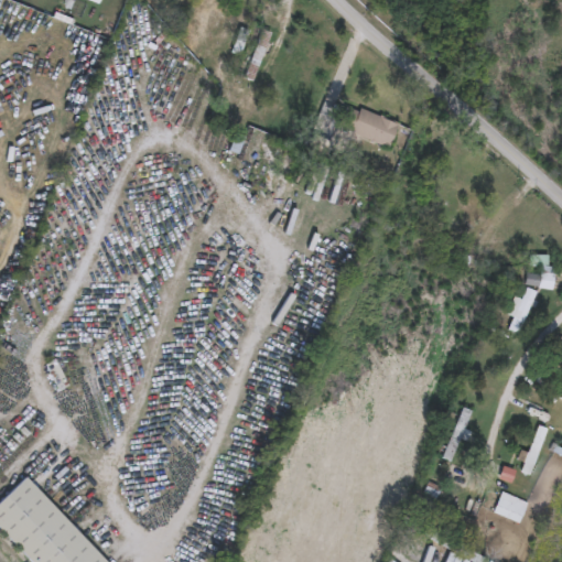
[(270,33),(261,63),(254,61),(262,31),(270,33)]
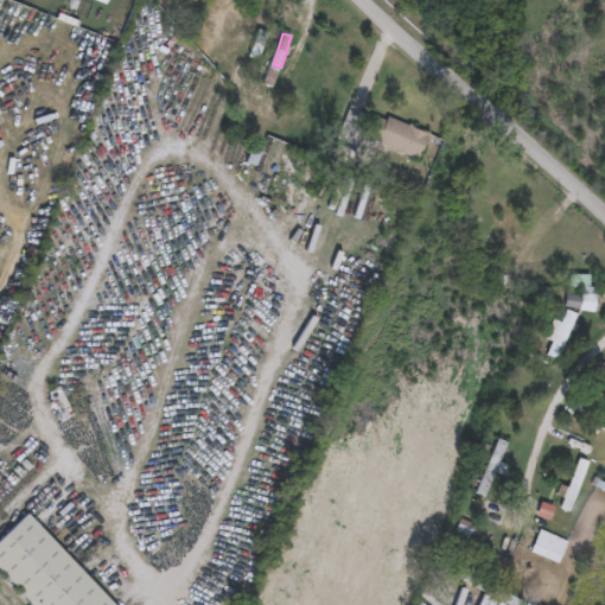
[(420,158),(368,139),(377,114),(430,133),(420,158)]
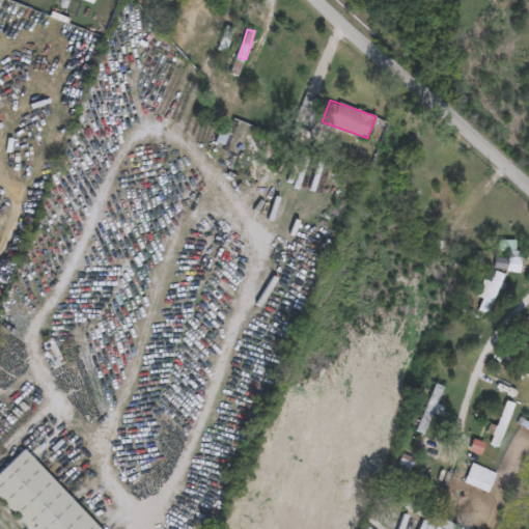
[(528,238),(517,234),(519,224),(528,226),(528,238)]
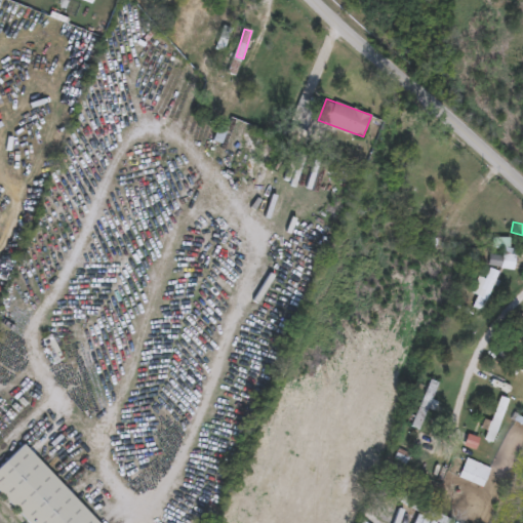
[(477,305),(490,267),(498,270),(486,308),(477,305)]
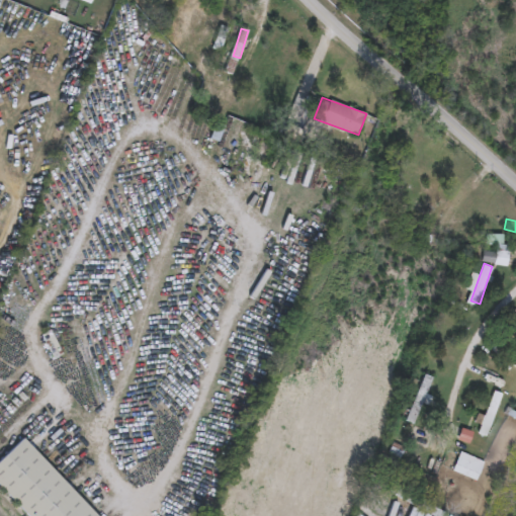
[(504,394),(487,435),(479,431),(496,391),(504,394)]
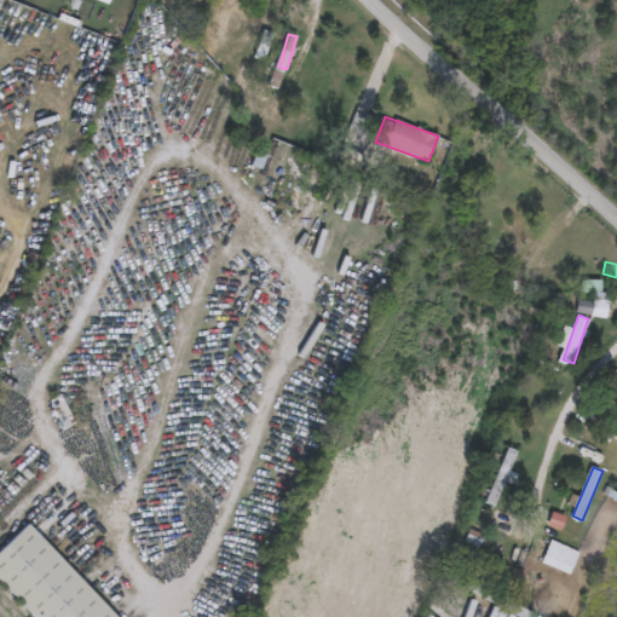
[(36,616),(0,577),(0,548),(29,522),(117,616),(36,616)]
